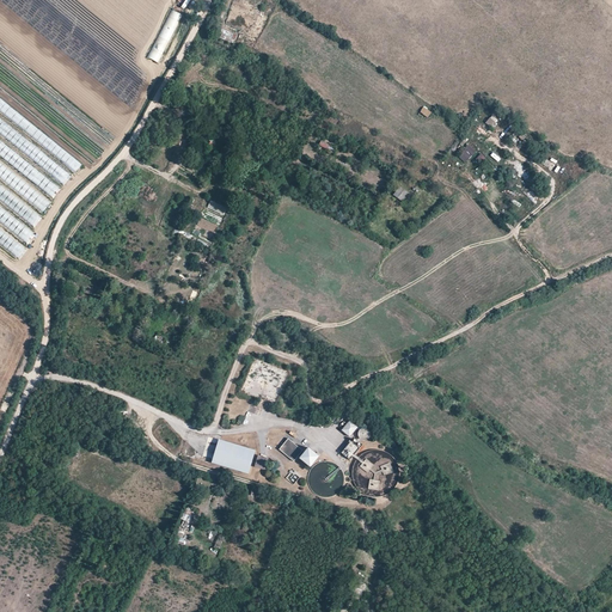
[(159,63),(182,14),(171,10),(148,59),(159,63)]
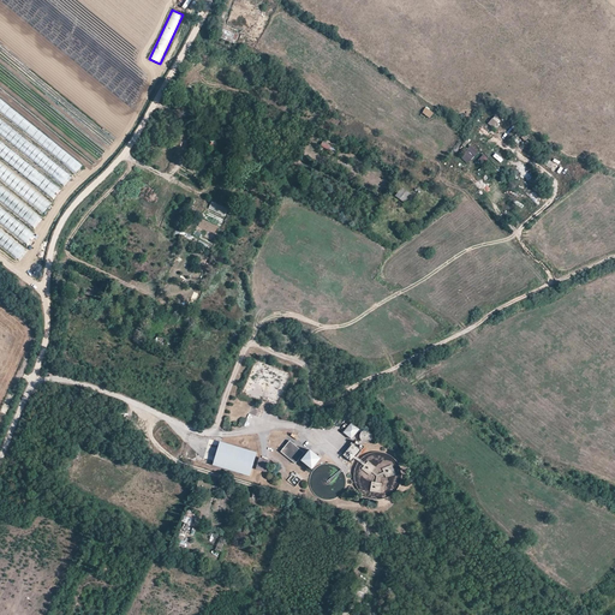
[(218,37),(234,45),(238,36),(221,29),(218,37)]
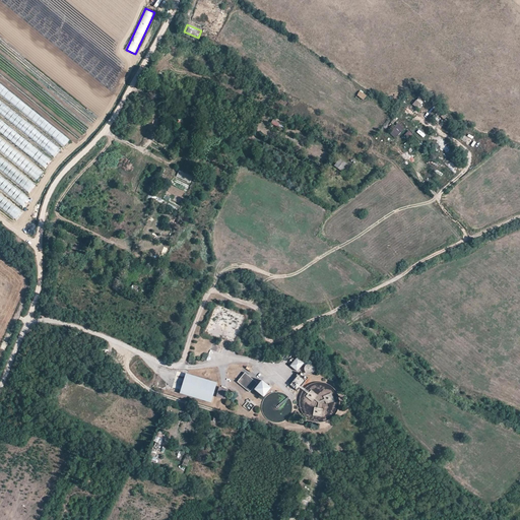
[(20,100),(0,83),(0,92),(16,106),(20,100)]
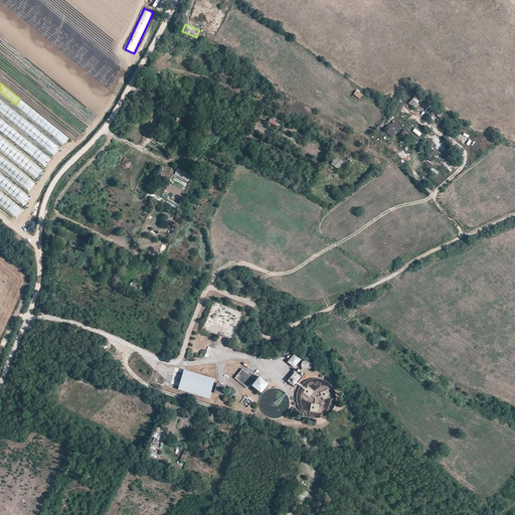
[(360,99),(363,95),(357,91),(354,95),(360,99)]
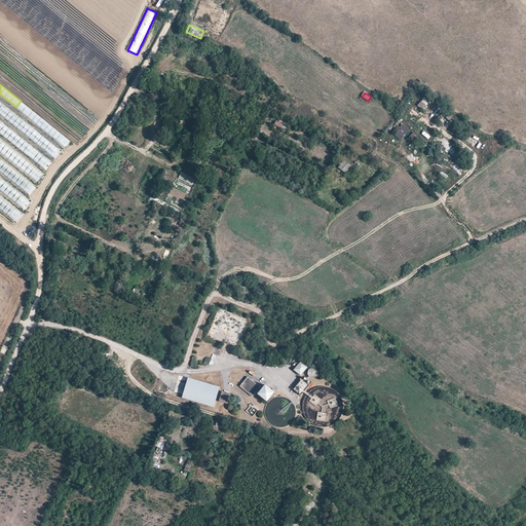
[(423,99),(417,105),(422,110),(428,104),(423,99)]
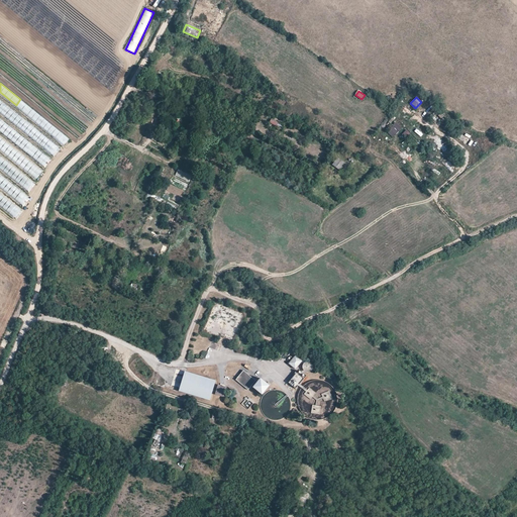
[(0,118),(0,129),(46,166),(52,160),(14,131),(15,130),(0,118)]
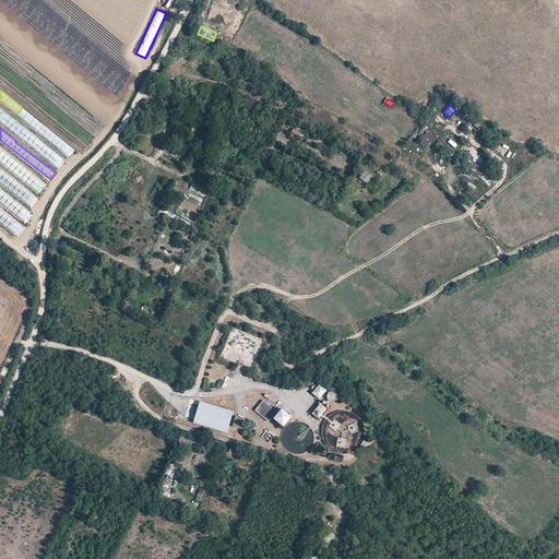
[(427,150),(436,140),(428,133),(419,143),(427,150)]
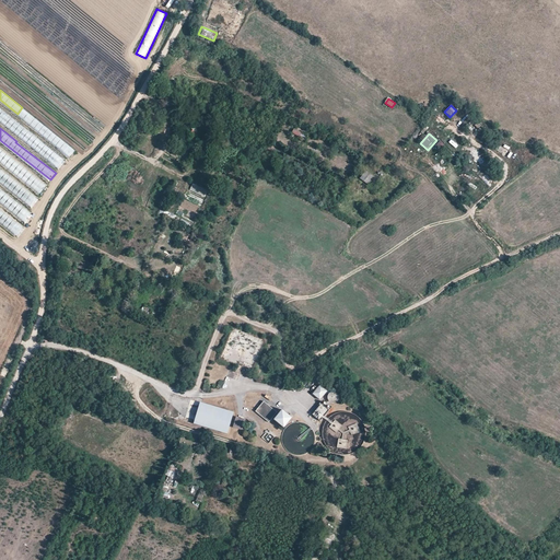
[(439,140),(433,150),(438,153),(444,143),(439,140)]
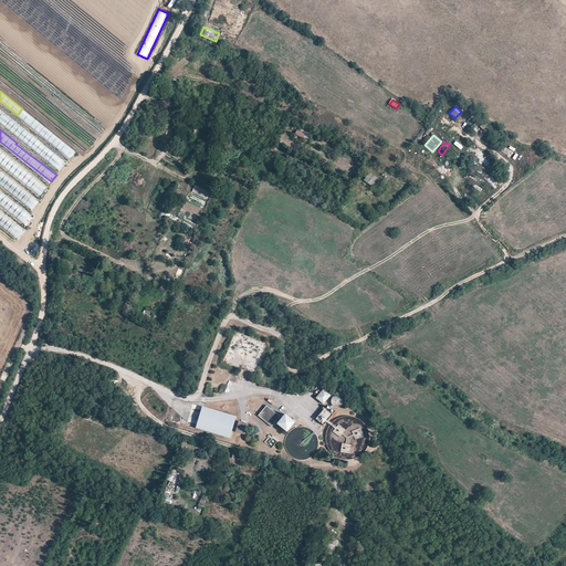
[(67,145),(62,150),(71,160),(77,155),(67,145)]
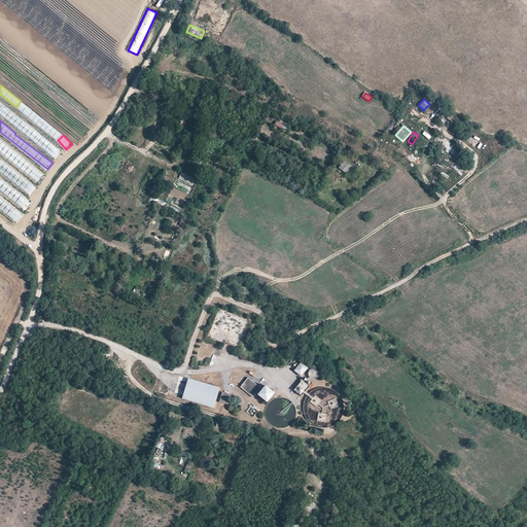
[(55,146),(48,152),(55,159),(61,152),(55,146)]
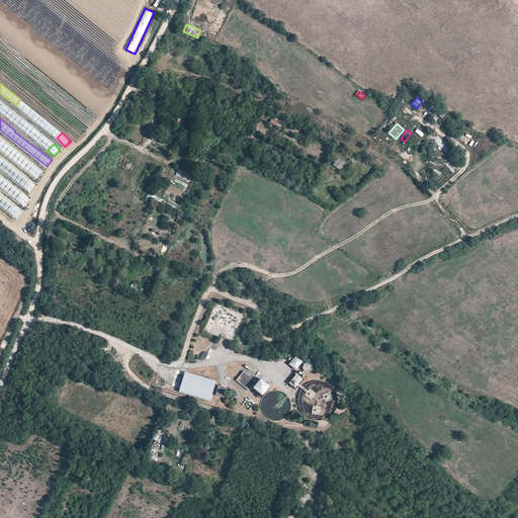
[(22,167),(27,160),(16,151),(10,158),(22,167)]
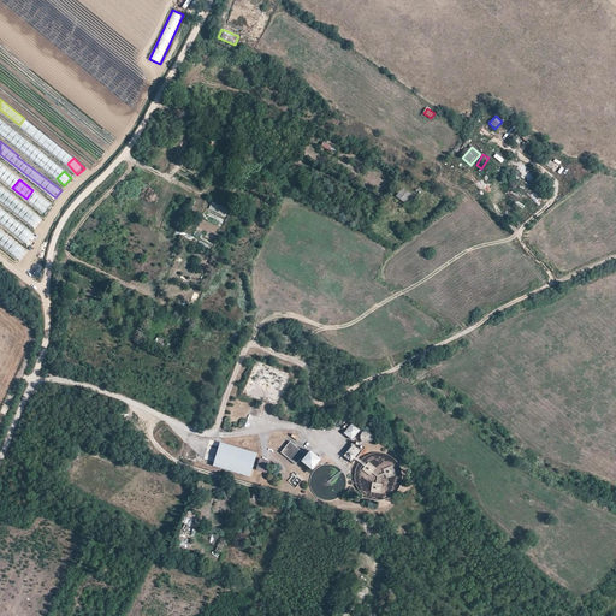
[(402,188),(397,196),(406,202),(412,194),(402,188)]
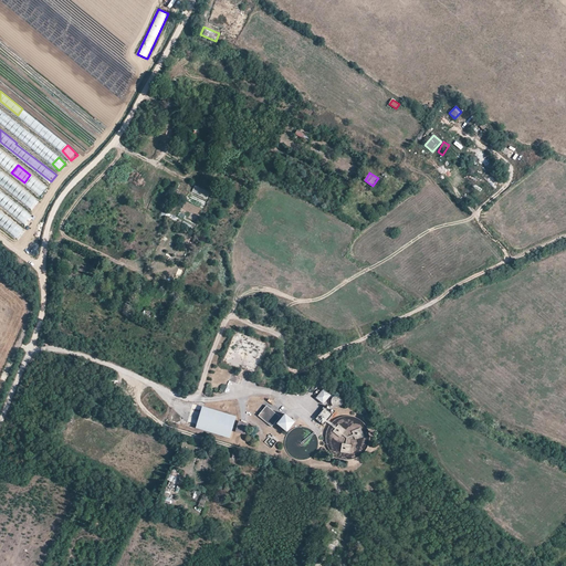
[(34,178),(28,187),(41,196),(46,187),(34,178)]
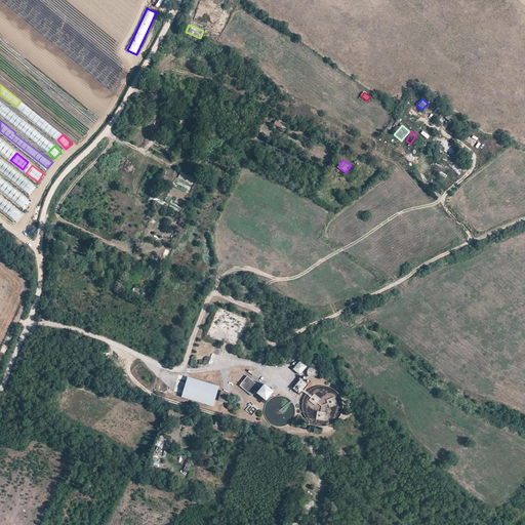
[(179,172),(177,179),(193,184),(195,177),(179,172)]
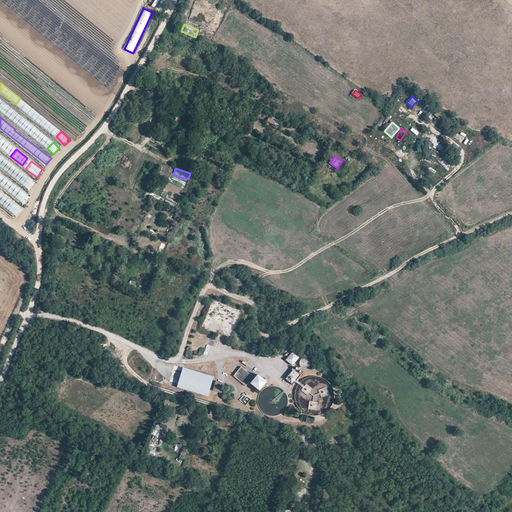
[(17,169),(13,174),(31,188),(35,183),(17,169)]
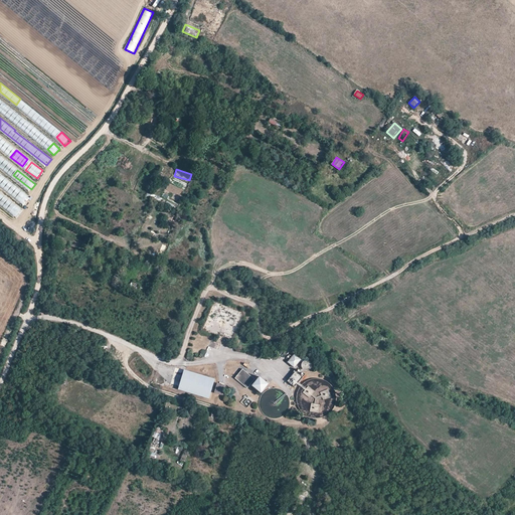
[(8,192),(25,204),(29,197),(15,188),(14,189),(12,187),(8,192)]
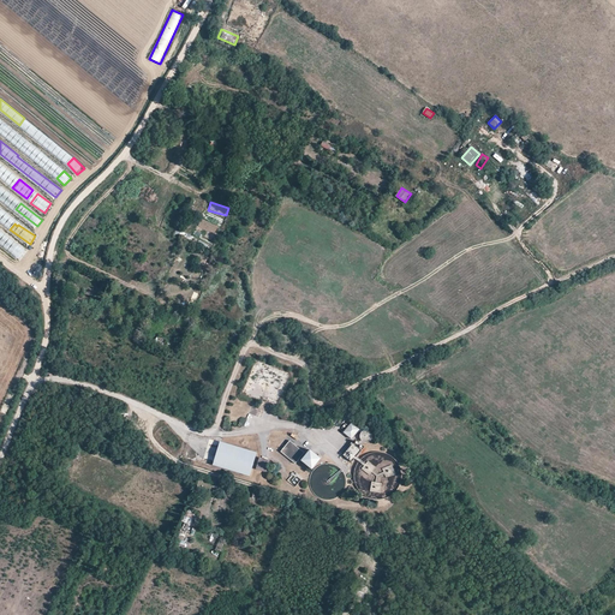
[(0,242),(0,243),(19,261),(27,252),(7,234),(0,242)]
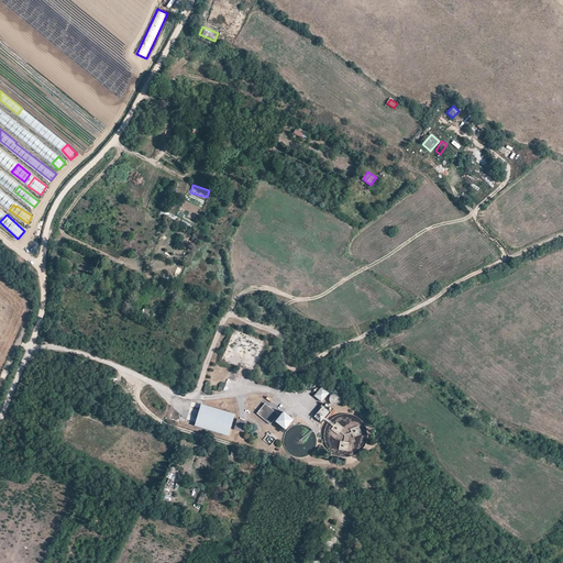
[(329,394),(321,388),(315,396),(322,401),(329,394)]
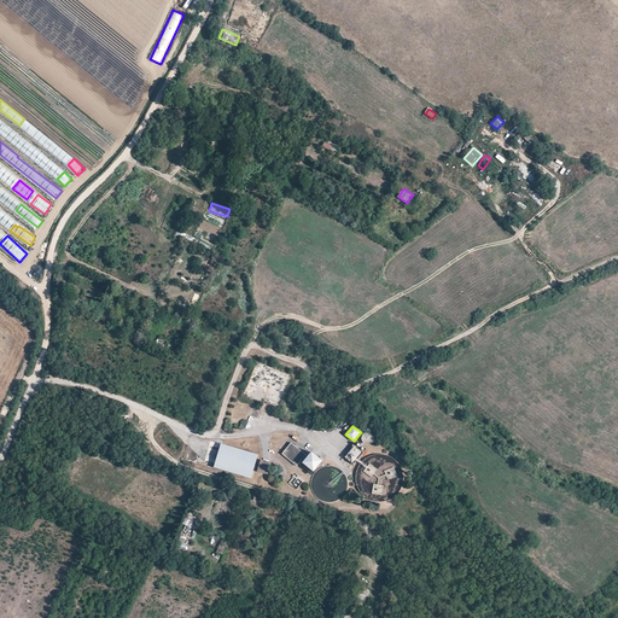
[(362,444),(373,443),(372,433),(361,435),(362,444)]
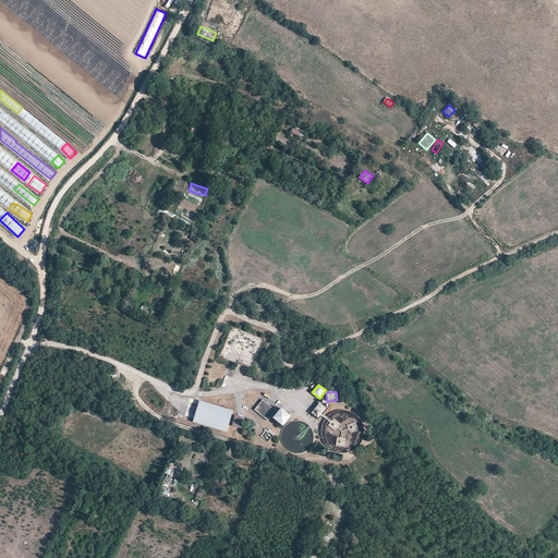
[(276,411),(263,400),(255,411),(268,421),(276,411)]
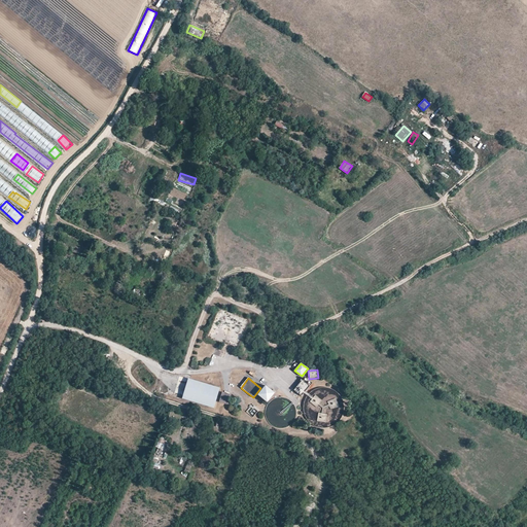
[(220,389),(188,379),(183,399),(214,409),(220,389)]
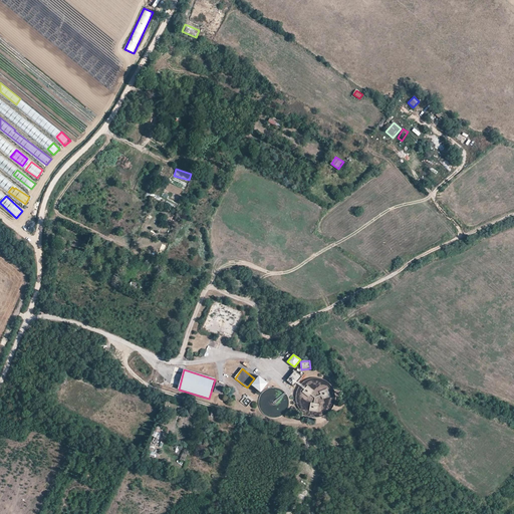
[(295,370),(287,380),(294,387),(302,376),(295,370)]
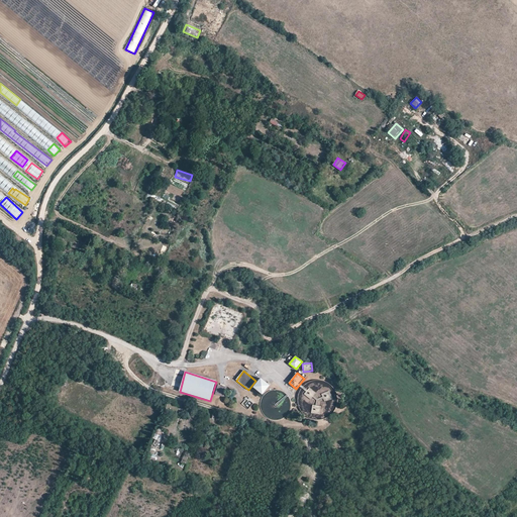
[(269,387),(260,379),(252,388),(262,396),(269,387)]
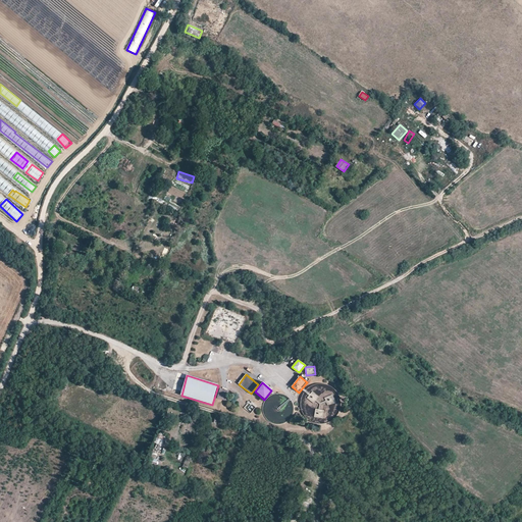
[(220,388),(217,399),(225,401),(227,392),(220,388)]
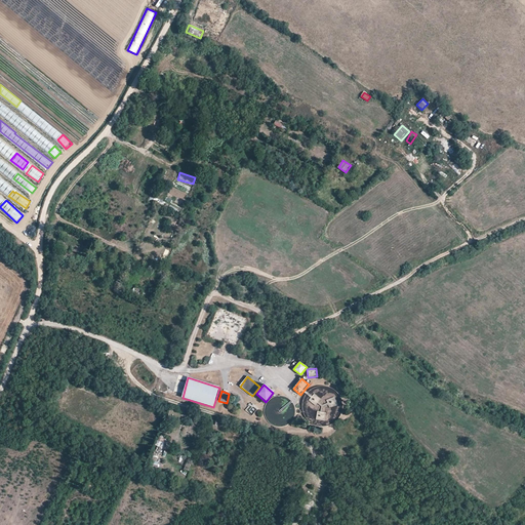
[(253,415),(258,406),(250,402),(245,411),(253,415)]
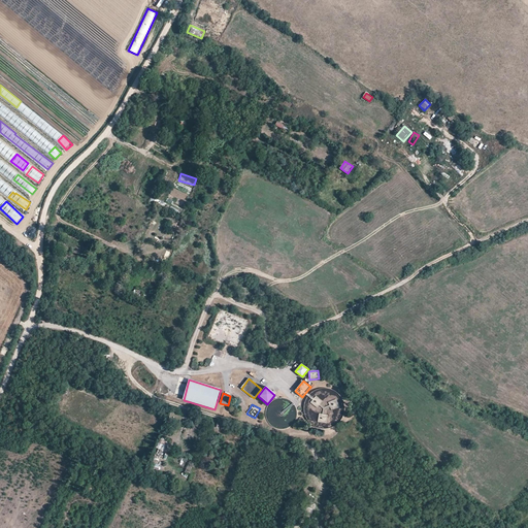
[(160,442),(159,442),(157,448),(159,449),(157,453),(162,455),(168,440),(162,437),(160,442)]
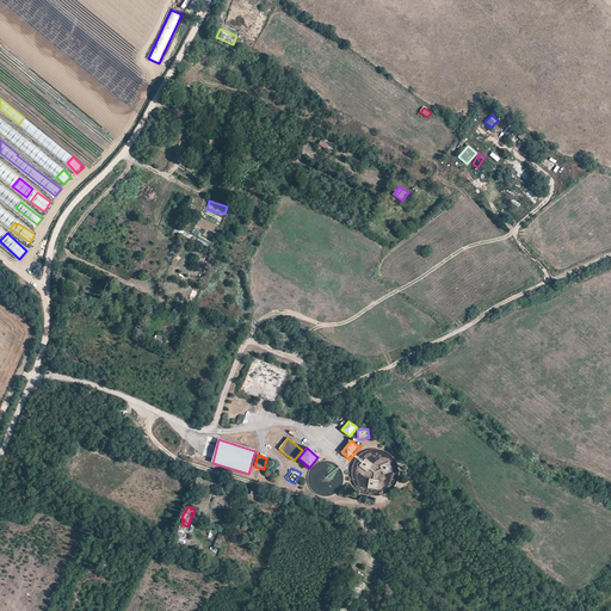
[(227,553),(233,555),(236,544),(230,542),(227,553)]
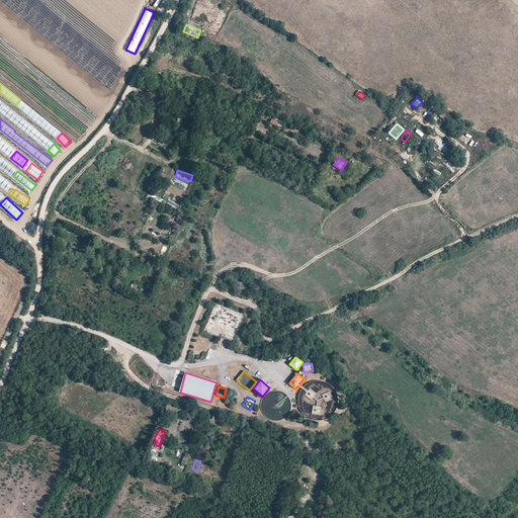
[(297,499),(307,504),(311,495),(300,490),(297,499)]
